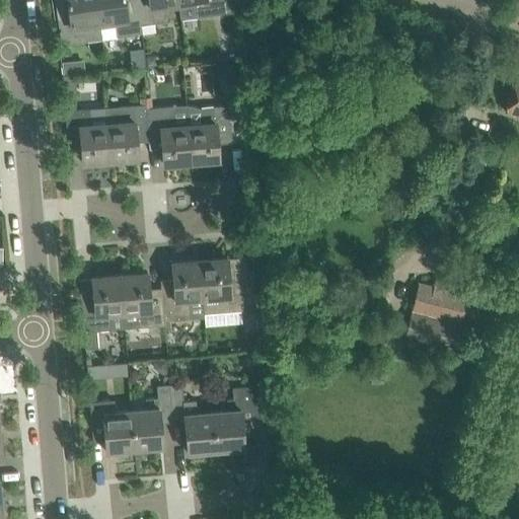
[(84,25),(100,22),(96,0),(67,0),(70,16),(58,17),(62,45),(86,41),(84,25)]
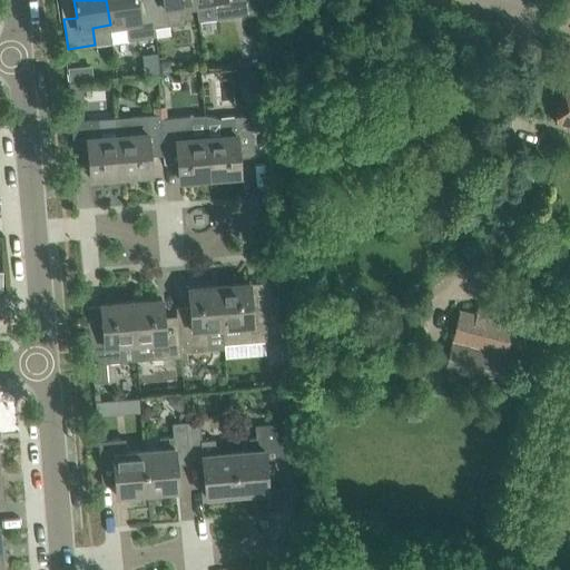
[(137,0),(106,0),(110,25),(112,42),(129,40),(156,36),(151,7),(138,9),(137,0)]
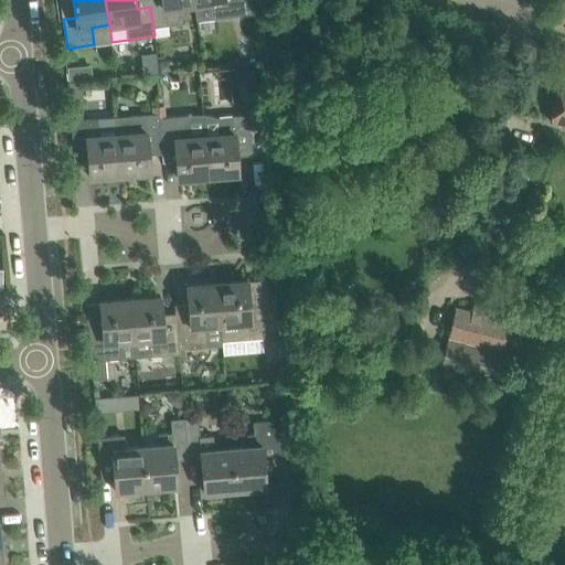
[(149,0),(150,7),(153,27),(181,23),(178,6),(194,3),(193,0),(149,0)]
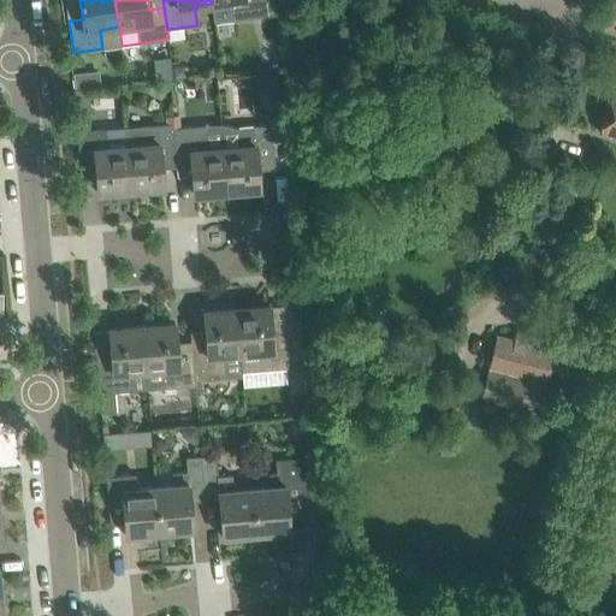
[(211,0),(212,4),(230,1),(232,21),(262,16),(260,0),(211,0)]
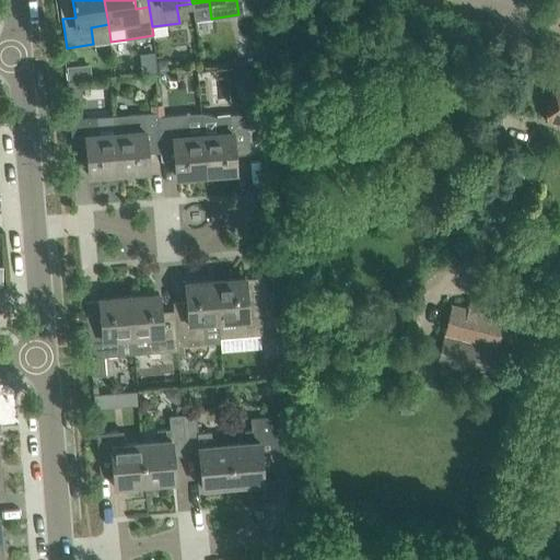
[(257,62),(233,65),(234,80),(244,79),(258,78),(257,62)]
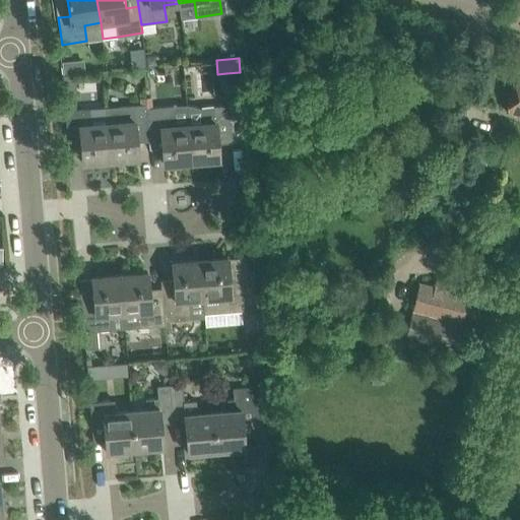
[(519,114),(519,76),(516,76),(507,111),(519,114)]
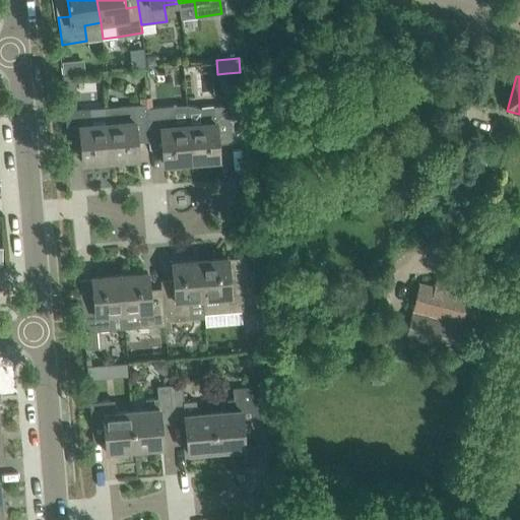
[(140,104),(107,107),(111,160),(138,157),(137,137),(148,136),(149,149),(150,149),(145,96),(139,98),(140,104)]
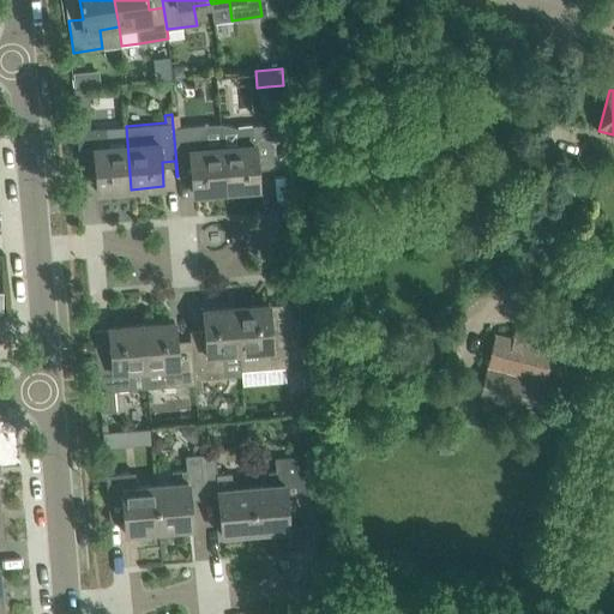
[(179,114),(172,114),(178,176),(178,170),(191,169),(192,175),(193,193),(227,191),(221,124),(214,124),(205,125),(180,127),(179,114)]
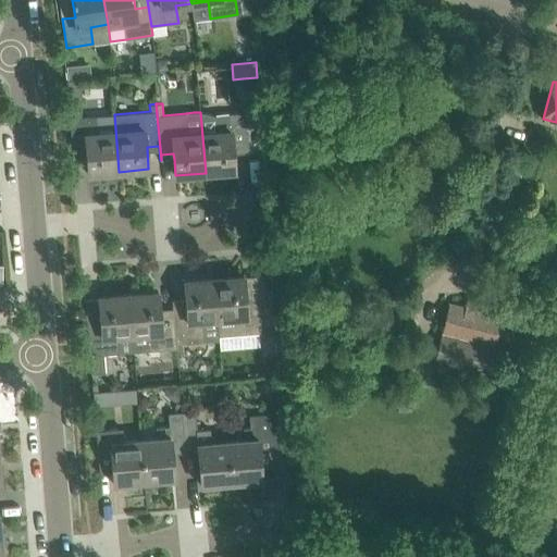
[(209,113),(200,112),(206,173),(235,171),(234,153),(234,148),(246,147),(246,152),(248,152),(248,151),(261,150),(257,107),(244,112),(215,114),(209,113)]
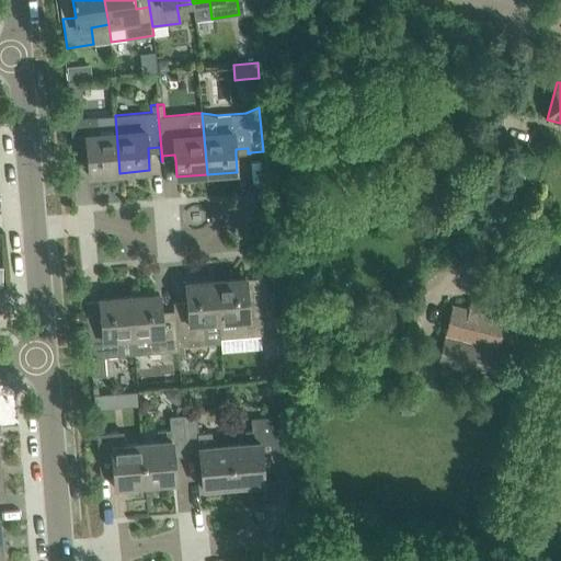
[(89,175),(119,173),(115,115),(100,116),(78,118),(70,119),(73,160),(75,159),(75,155),(88,153),(89,175)]
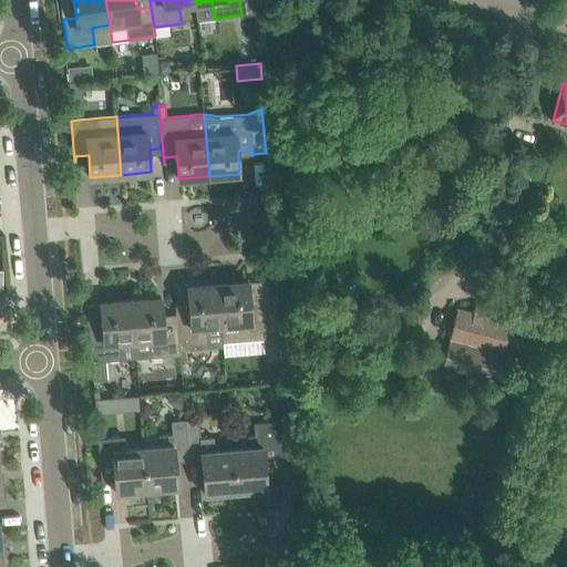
[(248,281),(218,285),(222,325),(223,340),(264,337),(280,336),(277,292),(270,294),(271,302),(264,303),(250,303),(248,281)]
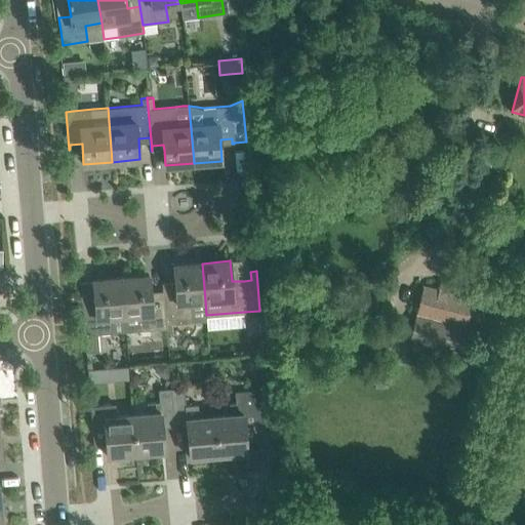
[(192,301),(205,300),(202,264),(173,266),(175,286),(163,287),(166,328),(167,332),(171,332),(171,324),(193,322),(192,301)]
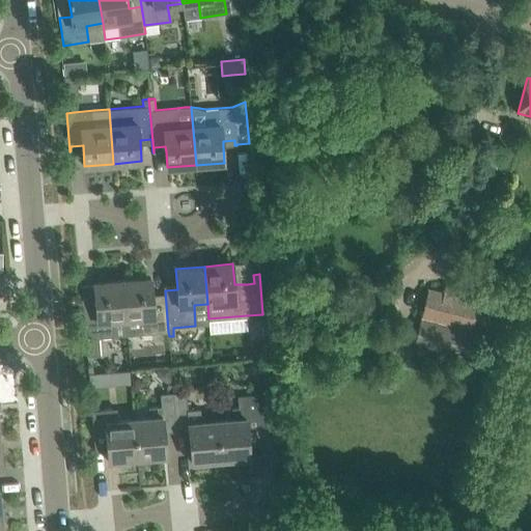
[(151,279),(122,281),(127,318),(128,335),(141,334),(162,333),(168,332),(165,290),(165,285),(164,285),(165,294),(165,299),(154,300),(152,295),(151,279)]
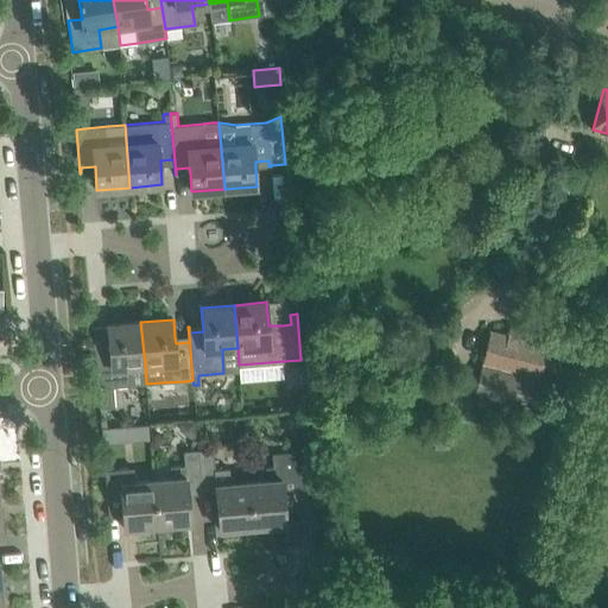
[(93,325),(100,407),(115,406),(113,387),(131,385),(128,367),(145,365),(140,322),(108,324),(111,349),(96,350),(94,325),(93,325)]
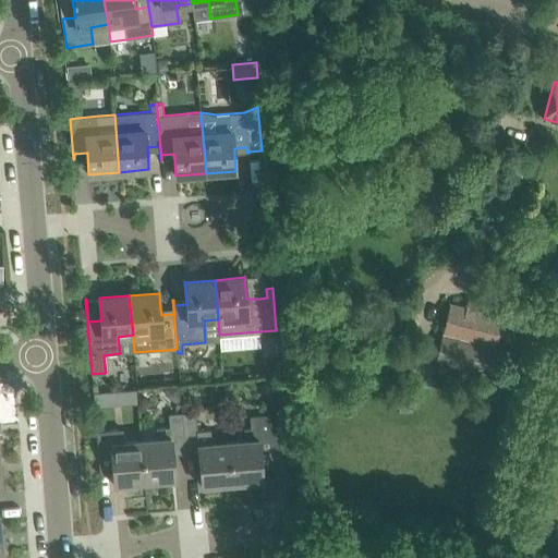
[(494,355),(504,317),(450,303),(440,341),(438,349),(492,363),(494,355)]
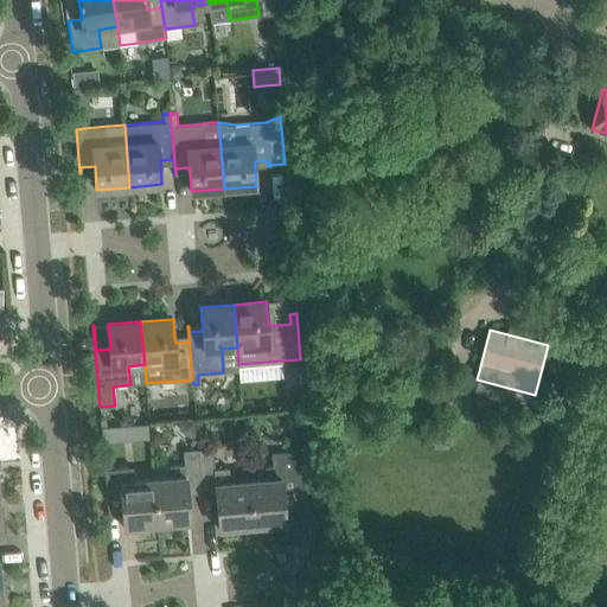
[(288,395),(291,410),(306,409),(304,394),(288,395)]
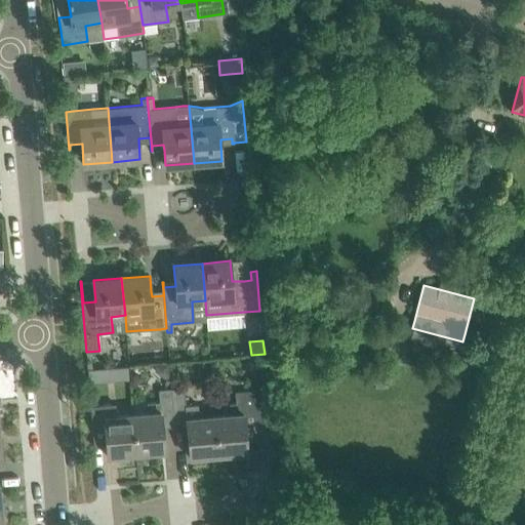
[(169,362),(156,363),(156,368),(164,376),(170,376),(169,362)]
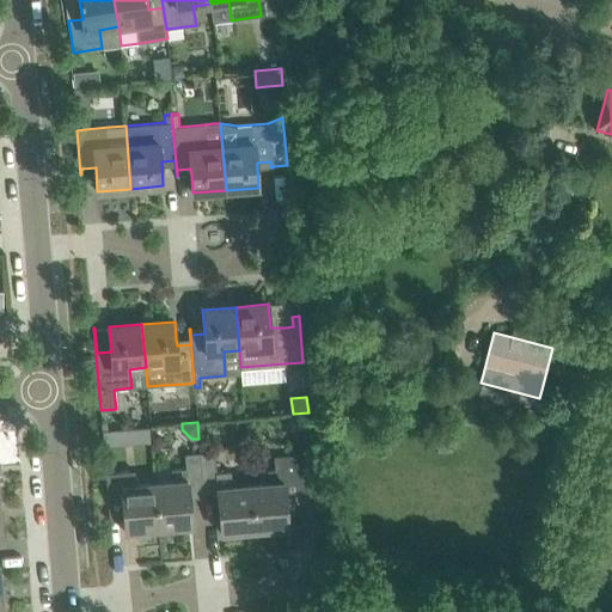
[(118,430),(103,432),(104,447),(120,446),(118,430)]
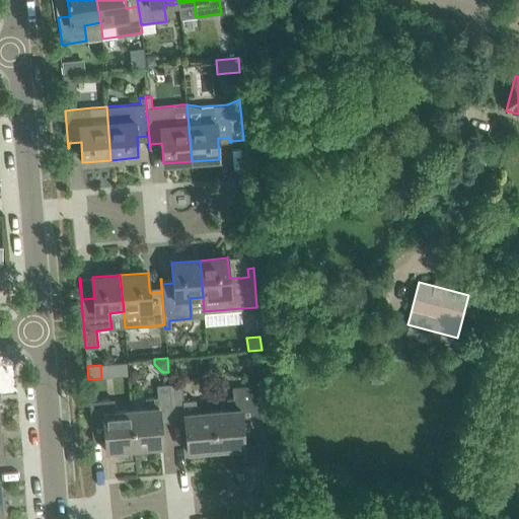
[(196,399),(183,400),(182,383),(169,384),(170,401),(172,422),(184,421),(188,452),(201,451),(201,449),(216,448),(212,411),(197,412),(196,399)]
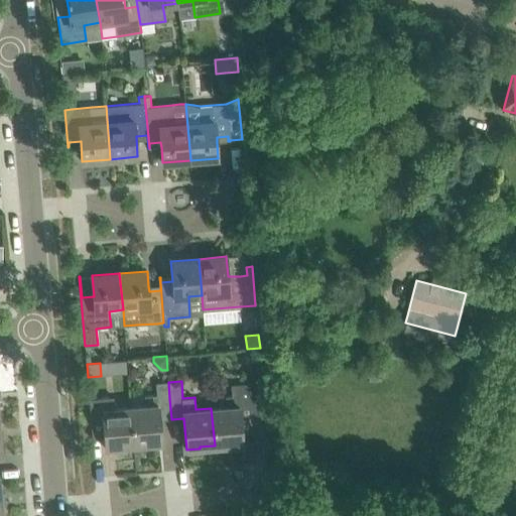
[(169,399),(168,382),(156,383),(157,395),(145,396),(145,405),(130,407),(133,443),(160,441),(160,443),(161,443),(158,400),(169,399)]
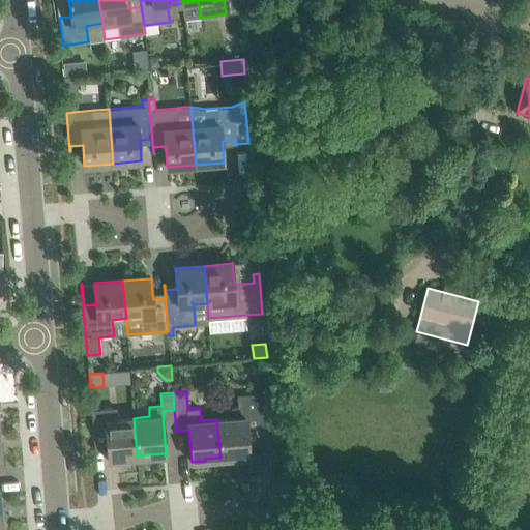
[(258,408),(257,399),(257,393),(243,394),(244,407),(238,407),(233,408),(234,417),(216,419),(221,458),(237,455),(237,458),(237,468),(258,468),(252,442),(259,442),(257,432),(257,430),(262,429),(258,413),(258,408)]
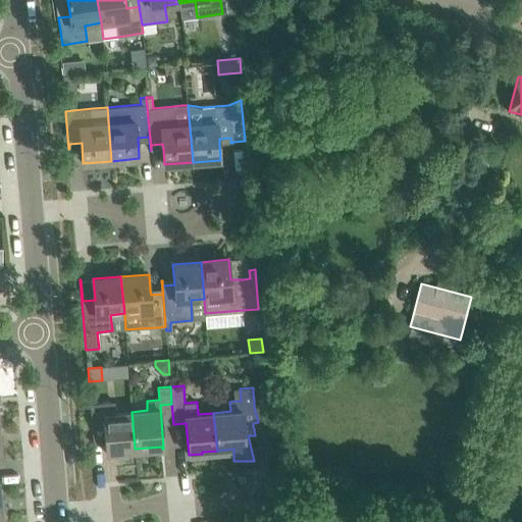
[(119,451),(135,449),(132,412),(116,413),(115,401),(90,403),(92,423),(94,445),(106,444),(107,454),(119,453),(119,451)]
